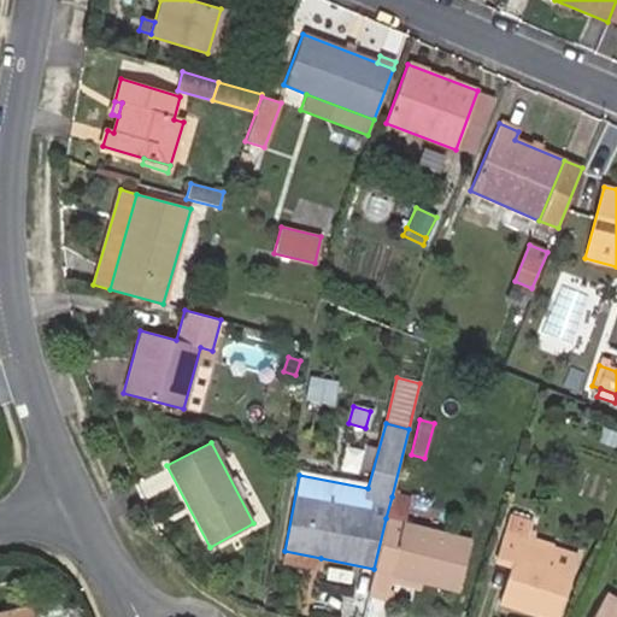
[(404,523),(409,501),(392,497),(386,518),(404,523)]
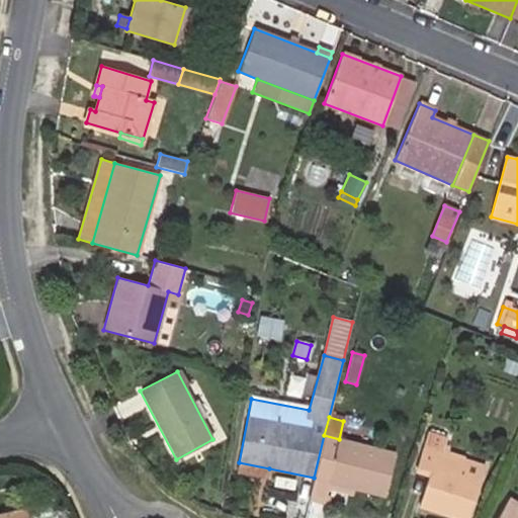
[(384,496),(395,454),(339,439),(324,435),(314,478),(330,482),(354,488),(384,496)]
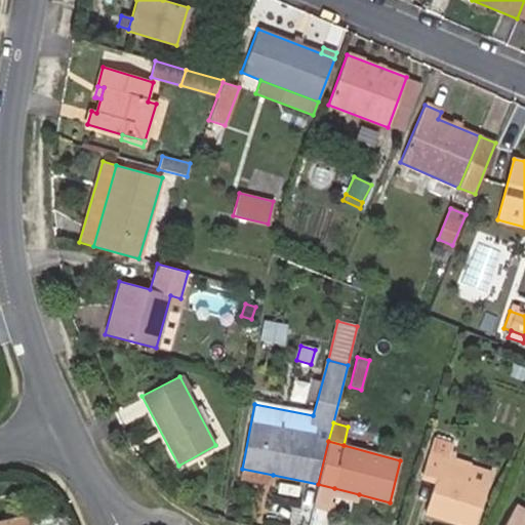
[(474,524),(486,488),(463,481),(469,463),(429,451),(422,474),(437,478),(434,484),(423,514),(449,522),(451,517),(474,524)]
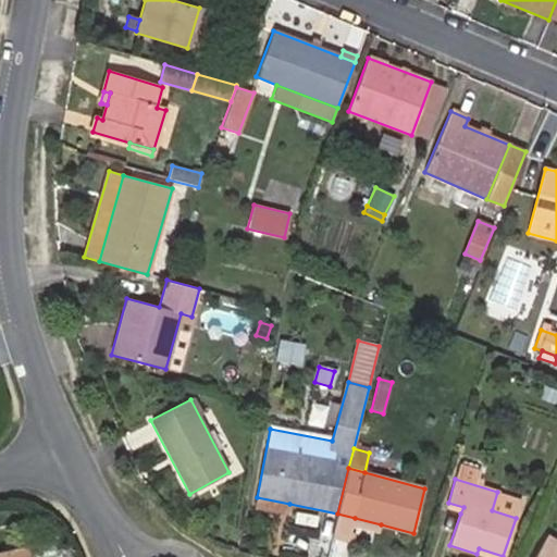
[(516,518),(522,499),(497,492),(492,510),(516,518)]
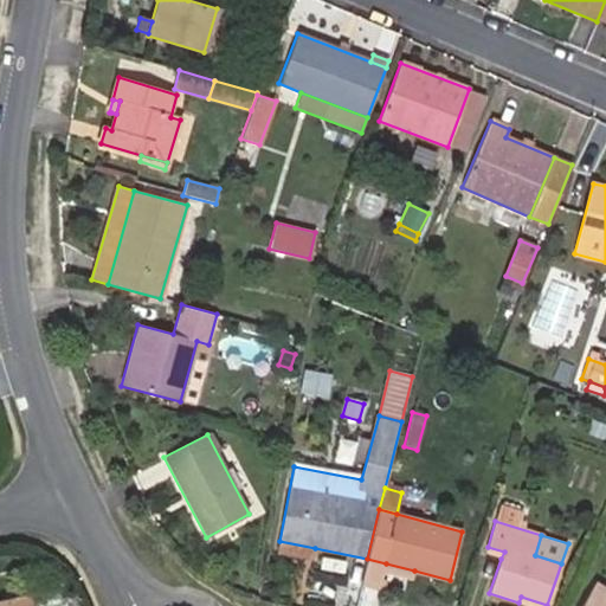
[(313,558),(315,548),(279,541),(278,552),(313,558)]
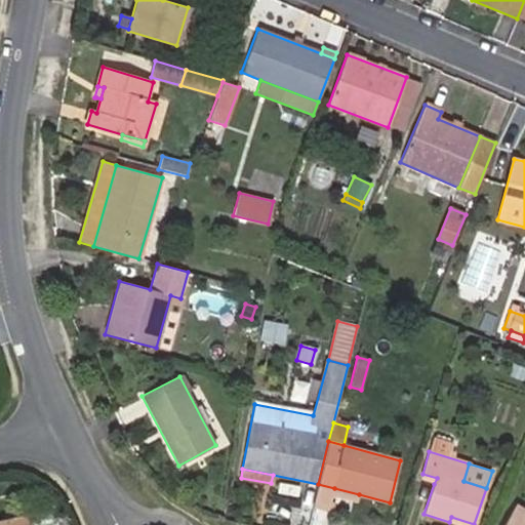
[(434,484),(437,478),(422,474),(420,479),(434,484)]
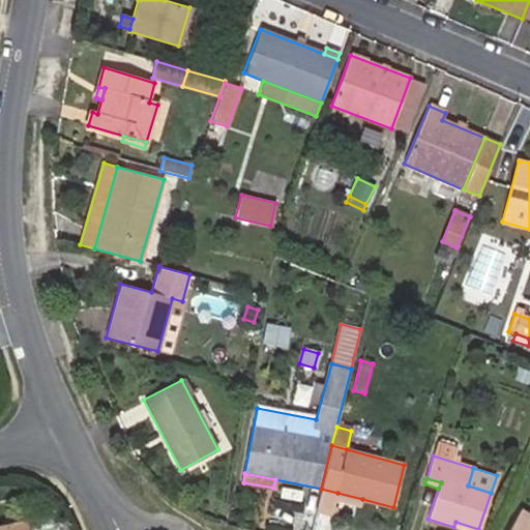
[(335,501),(337,493),(321,489),(316,512),(331,517),(335,501)]
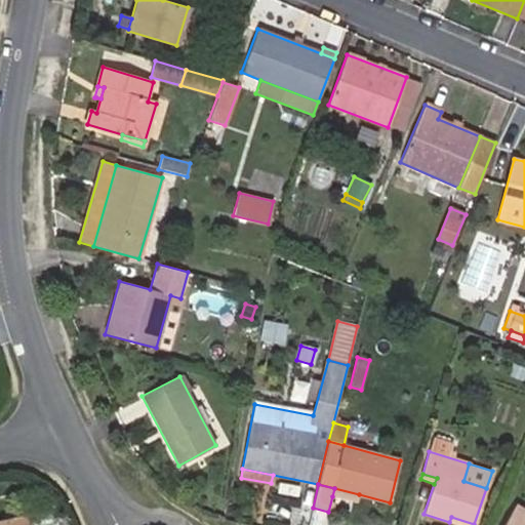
[(357,502),(359,494),(334,488),(332,496),(357,502)]
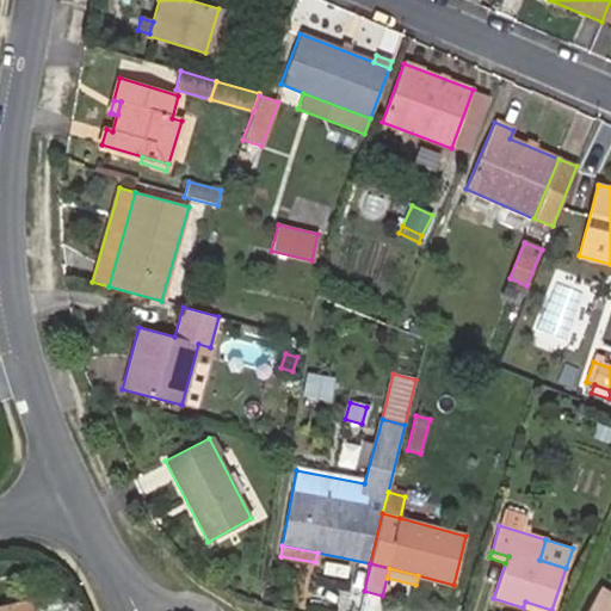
[(610,610),(610,593),(600,588),(586,610),(610,610)]
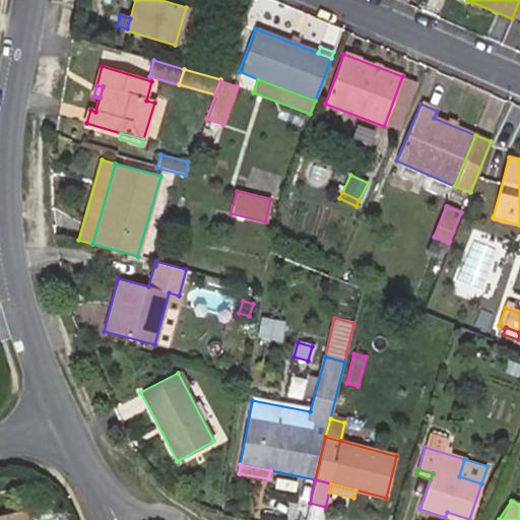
[(16,512),(14,504),(4,506),(5,514),(16,512)]
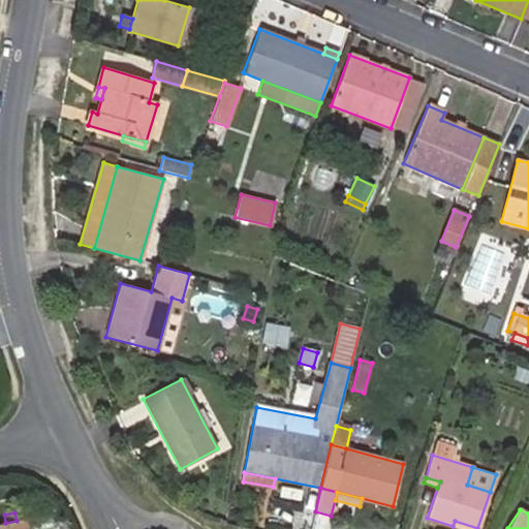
[(26,528),(24,519),(17,521),(5,523),(0,524),(0,528),(26,528)]
